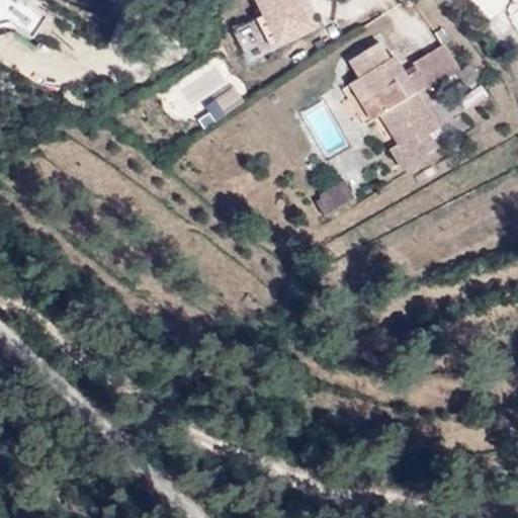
[(272,46),(313,26),(300,0),(259,0),(266,15),(259,18),(272,46)]
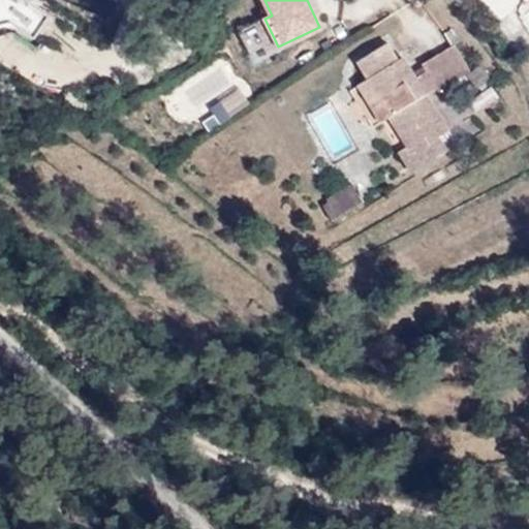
[(448,131),(426,94),(416,79),(404,58),(399,62),(387,43),(359,62),(369,80),(380,98),(378,99),(390,118),(407,147),(399,152),(412,174),(447,152),(439,137),(448,131)]
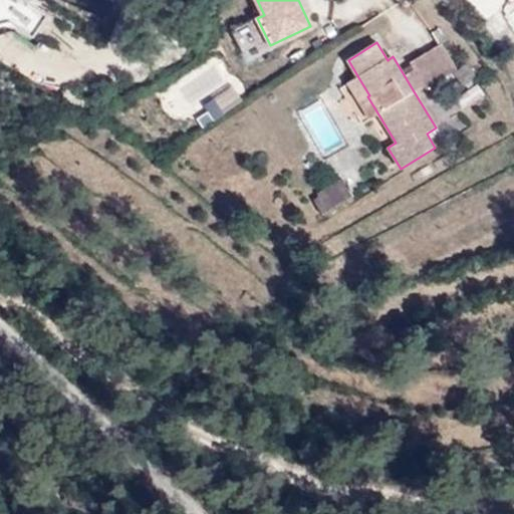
[(426,88),(456,69),(441,44),(411,63),(415,70),(425,85),(426,88)]
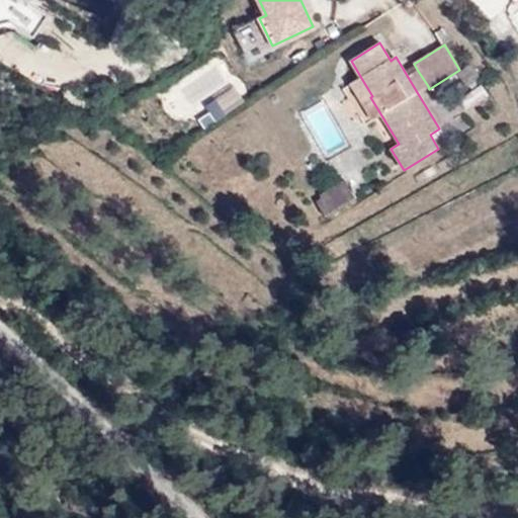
[(481,78),(470,64),(456,74),(465,87),(481,78)]
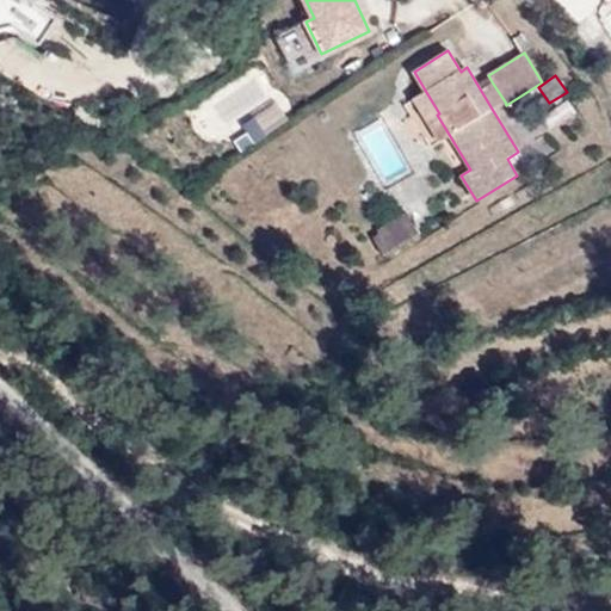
[(505,102),(493,84),(481,91),(492,109),(505,102)]
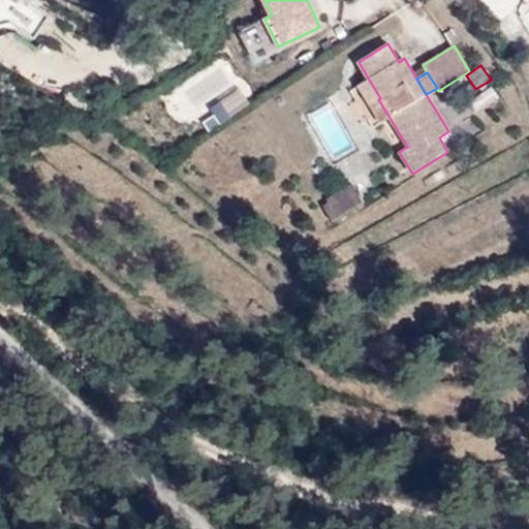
[(390,118),(378,99),(380,98),(369,80),(359,86),(381,123),(390,118)]
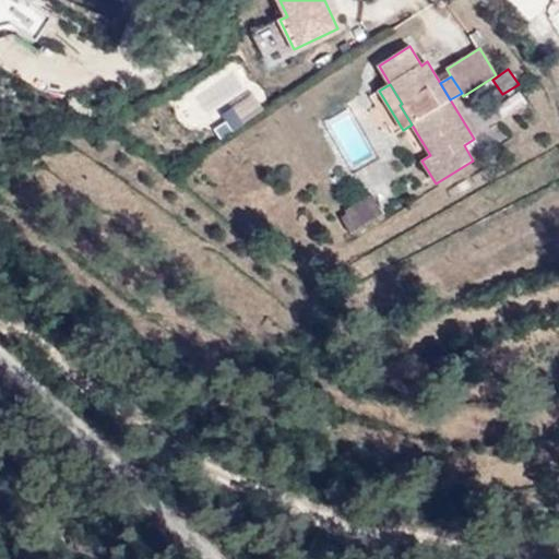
[(341,218),(351,234),(384,214),(372,194),(345,211),(347,214),(341,218)]
